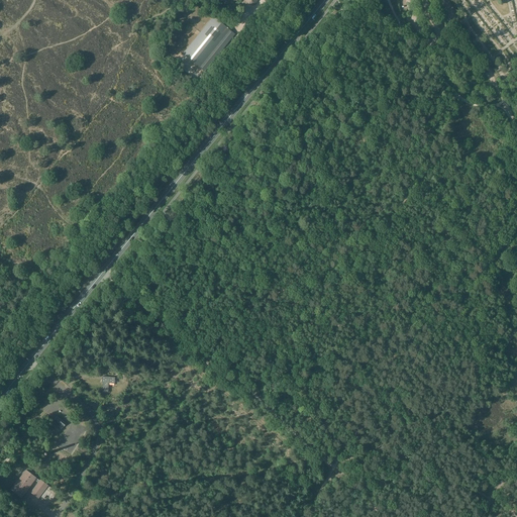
[(266,2),(256,14),(260,16),(269,4),(268,4),(271,0),(265,0),(265,1),(266,2)]
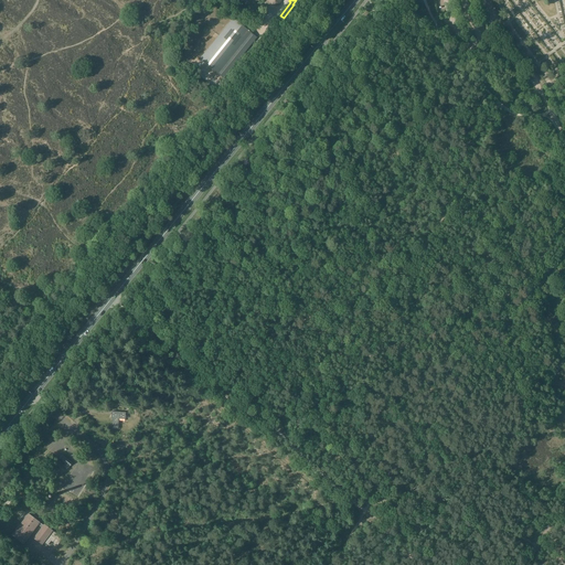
[(233,19),(202,56),(200,60),(223,78),(257,38),(233,19)]
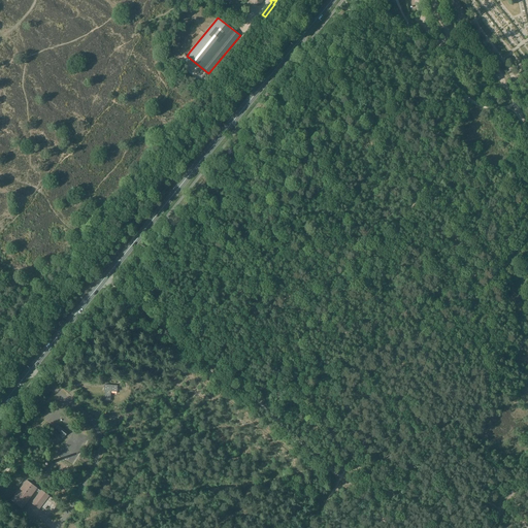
[(118,386),(104,385),(104,391),(105,391),(104,400),(110,401),(111,392),(118,392),(118,386)]
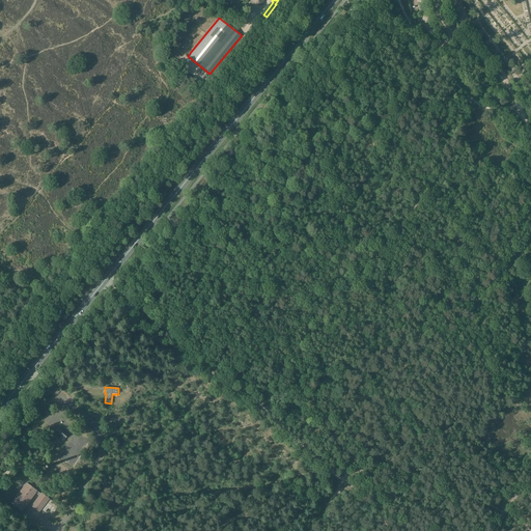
[(61,436),(59,439),(63,442),(66,438),(68,435),(58,427),(56,430),(56,431),(61,436)]
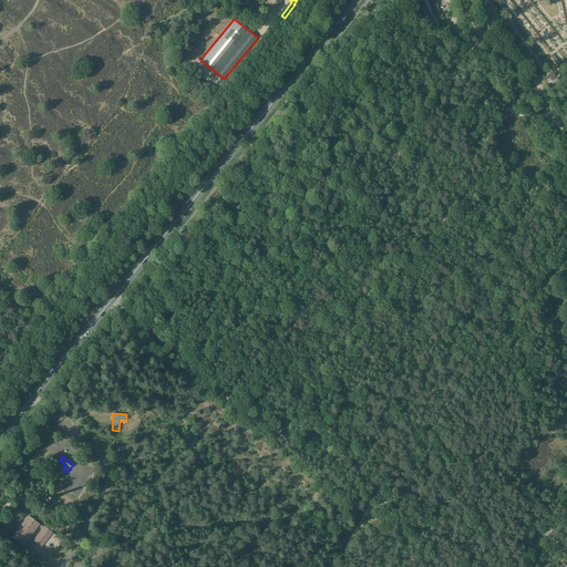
[(21,514),(16,521),(17,521),(20,523),(26,514),(22,512),(21,514)]
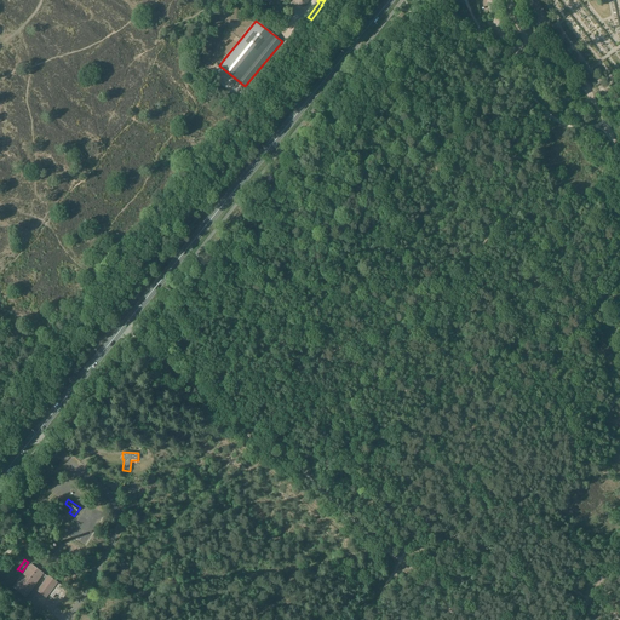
[(32,564),(13,587),(26,597),(33,590),(34,587),(39,580),(42,577),(46,579),(36,591),(46,598),(49,595),(53,598),(57,593),(63,598),(67,593),(69,591),(58,583),(49,575),(47,577),(44,574),(44,573),(36,568),(32,564)]
